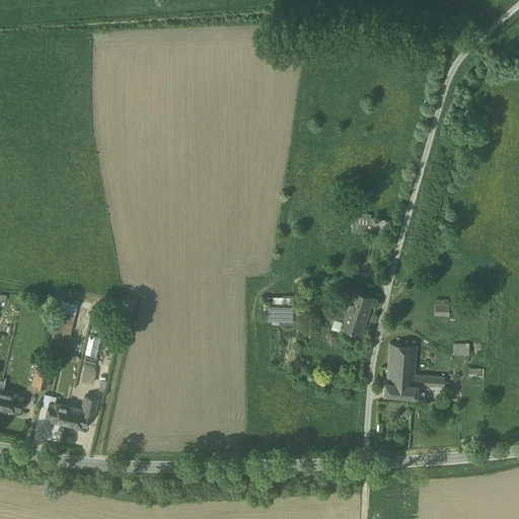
[(378,219),(354,216),(352,230),(366,232),(366,227),(377,229),(378,219)]
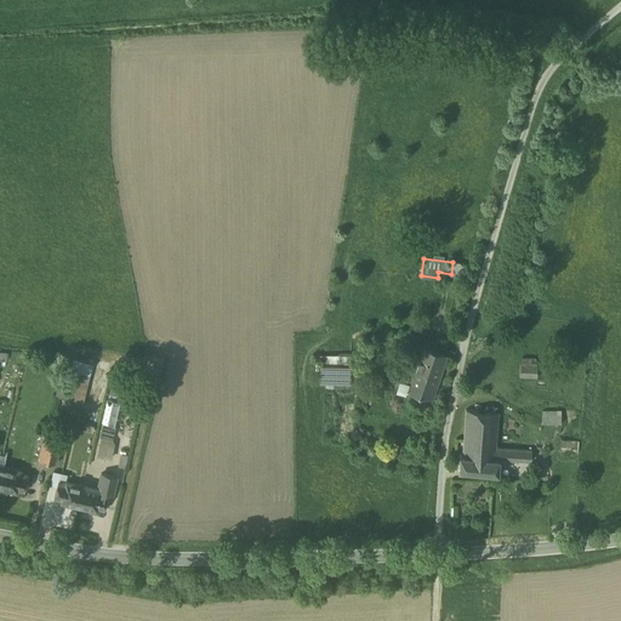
[(446,355),(420,346),(409,382),(406,389),(432,397),(446,355)]
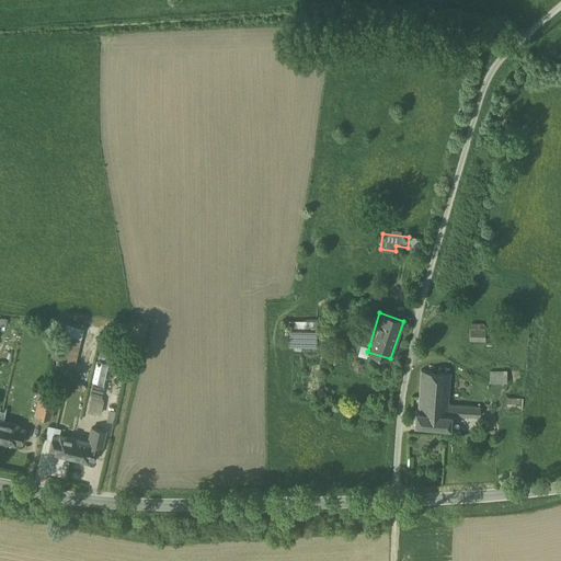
[(306,321),(288,321),(288,330),(289,330),(306,330),(306,321)]
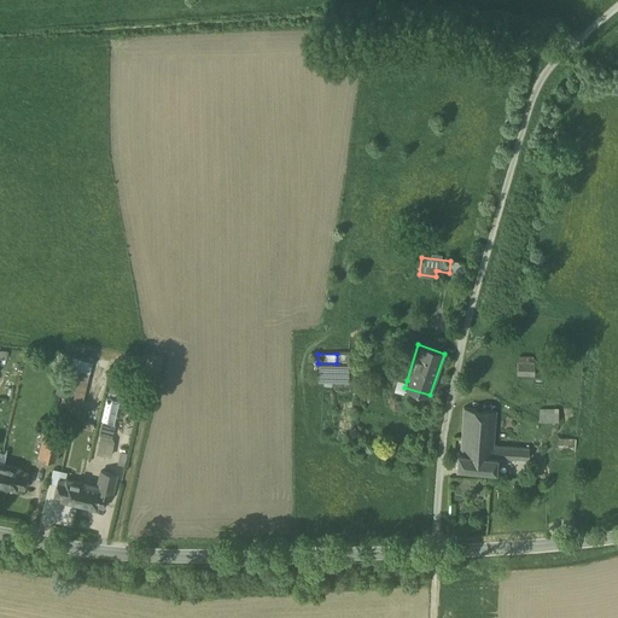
[(349,354),(337,354),(337,363),(349,363),(349,354)]
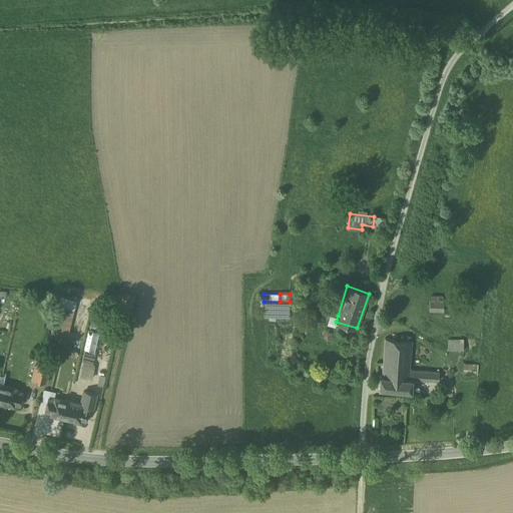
[(60,297),(56,313),(55,313),(51,330),(69,334),(77,301),(60,297)]
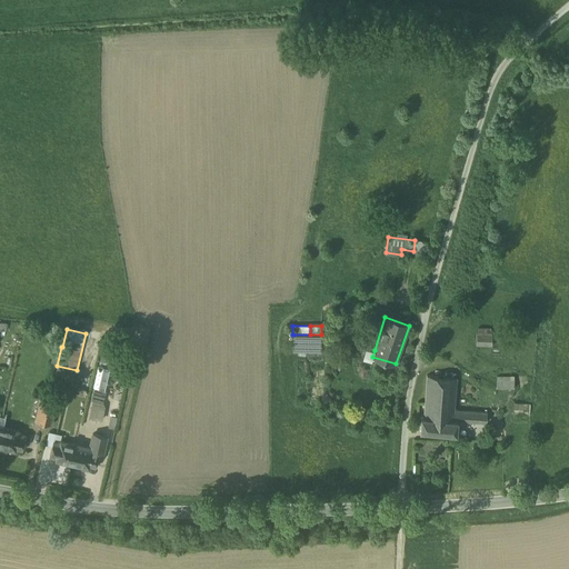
[(492,333),(477,333),(476,345),(491,345),(492,333)]
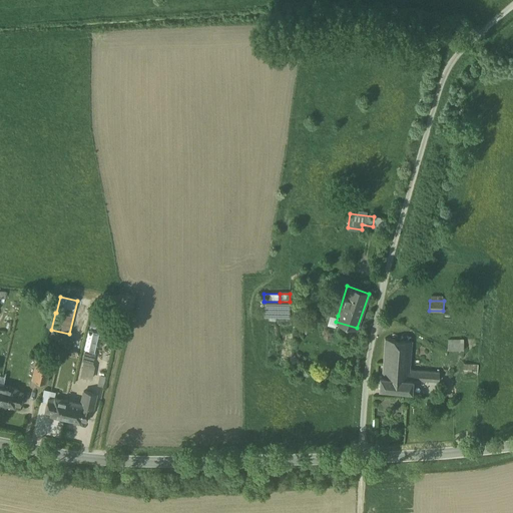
[(280,302),(265,302),(265,316),(290,317),(290,302),(280,302)]
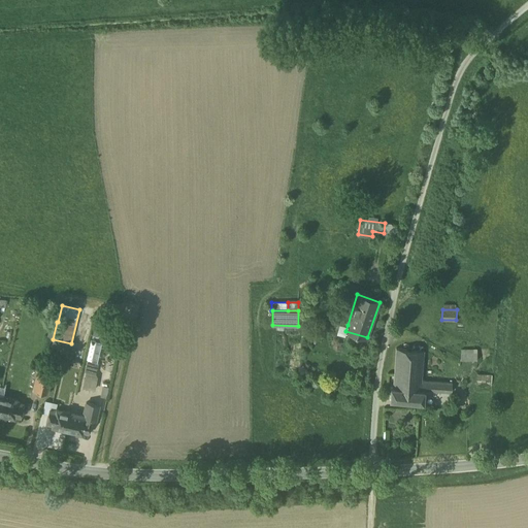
[(57,322),(51,320),(46,337),(53,339),(57,322)]
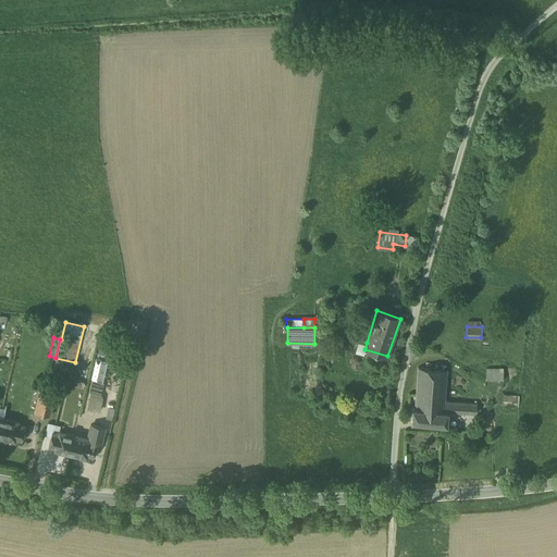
[(367,343),(357,339),(354,348),(363,351),(364,349),(367,343)]
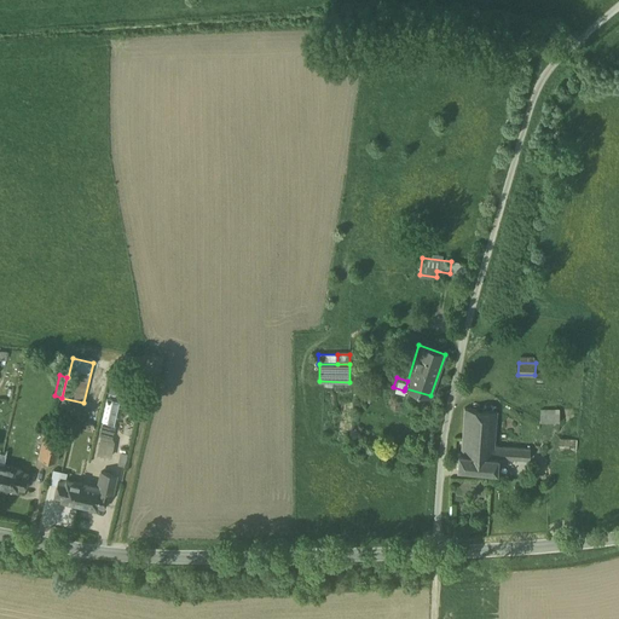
[(497,410),(464,408),(462,444),(461,453),(458,452),(457,468),(497,472),(498,457),(493,456),(495,446),(497,410)]
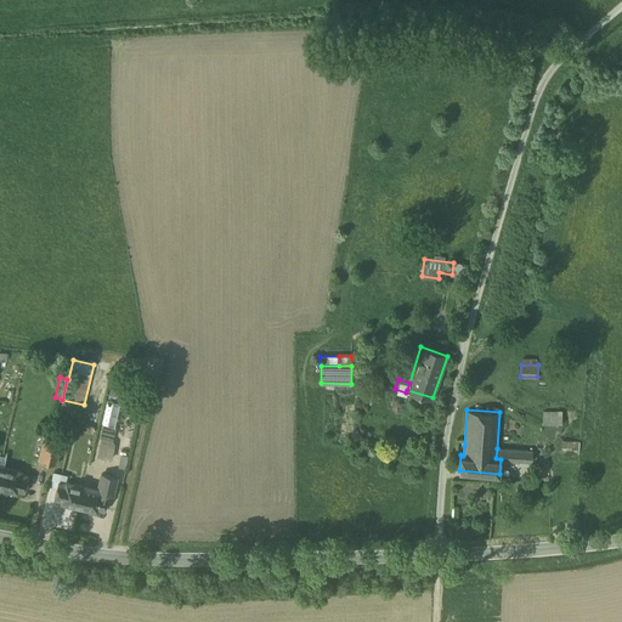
[(563,412),(543,412),(543,424),(563,424),(563,412)]
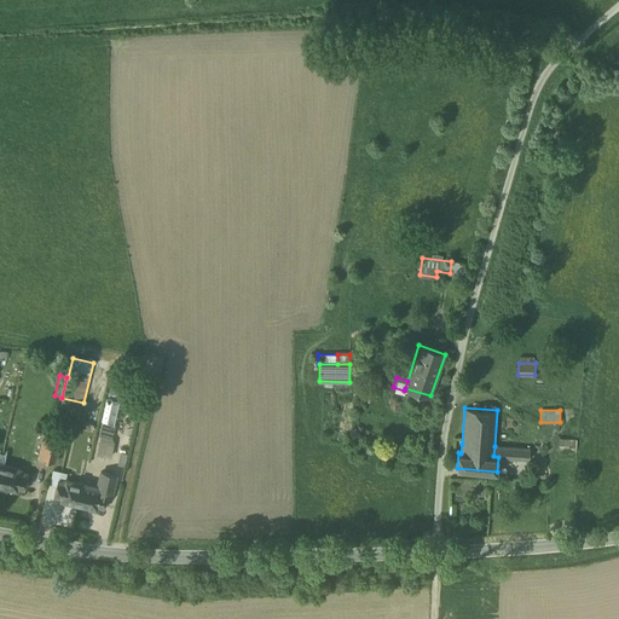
[(116,426),(103,422),(99,435),(113,439),(116,426)]
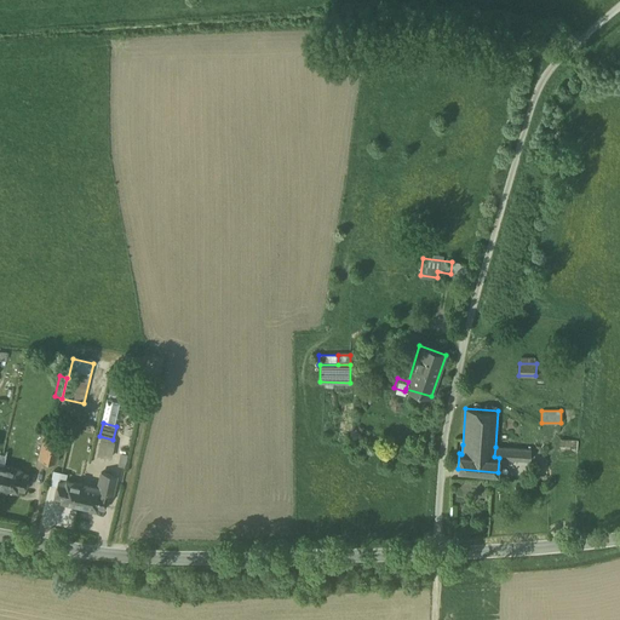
[(62,437),(45,434),(39,459),(56,463),(62,437)]
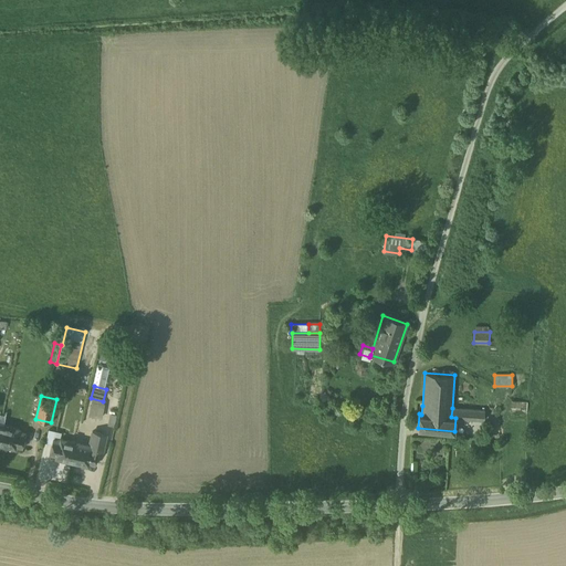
[(527,401),(512,400),(511,412),(526,413),(527,401)]
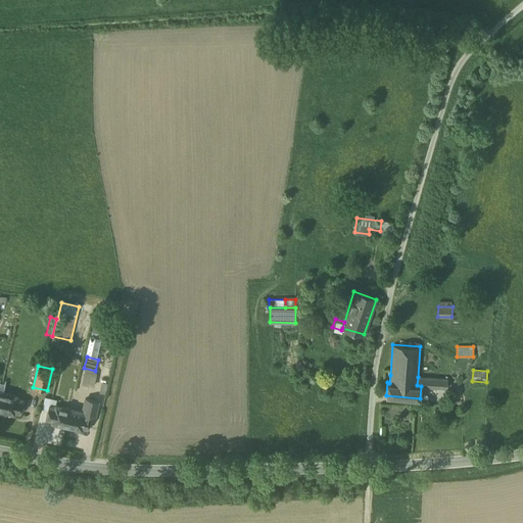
[(447,379),(418,377),(417,385),(421,386),(447,388),(447,379)]
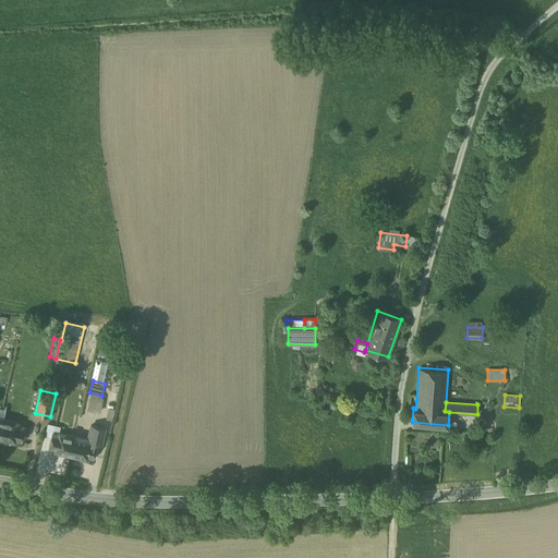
[(114,410),(108,409),(106,419),(112,421),(114,410)]
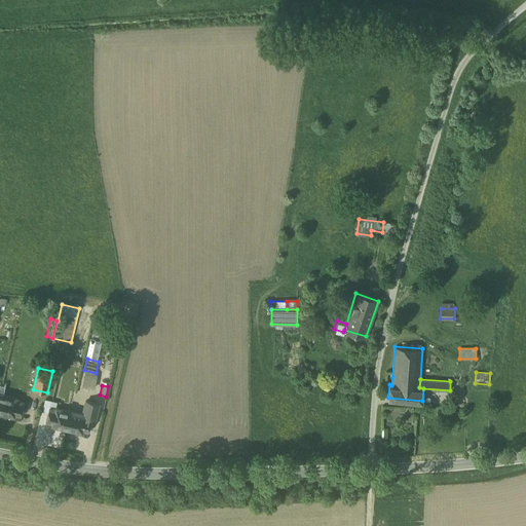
[(19,399),(4,395),(0,410),(0,413),(14,417),(14,415),(22,416),(25,402),(19,401),(19,399)]
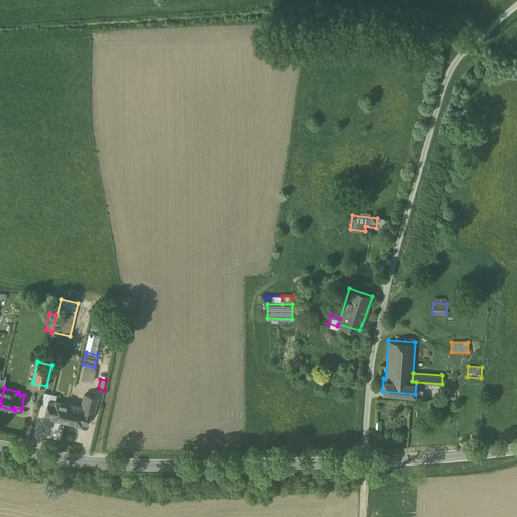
[(57,395),(44,393),(41,404),(47,406),(48,401),(55,402),(56,400),(57,395)]
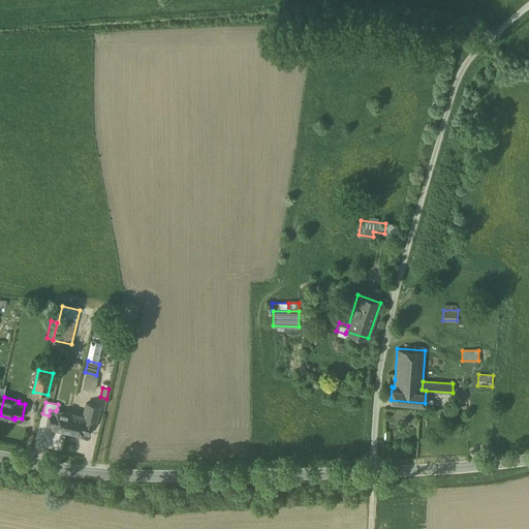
[(84,415),(71,412),(67,432),(83,435),(83,433),(89,434),(92,421),(96,422),(99,406),(87,403),(84,415)]
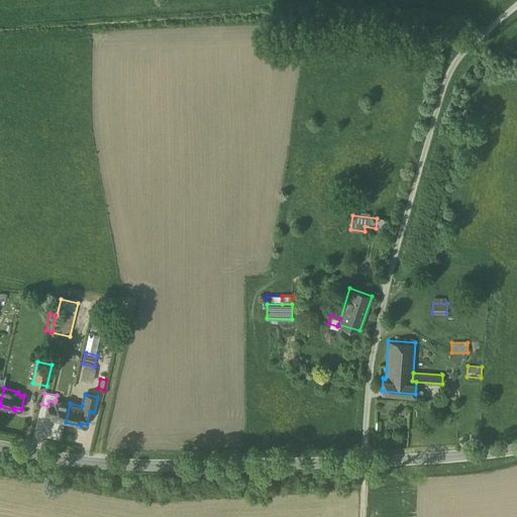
[(70,403),(56,400),(55,402),(48,401),(47,406),(45,415),(52,416),(50,418),(66,422),(70,403)]
